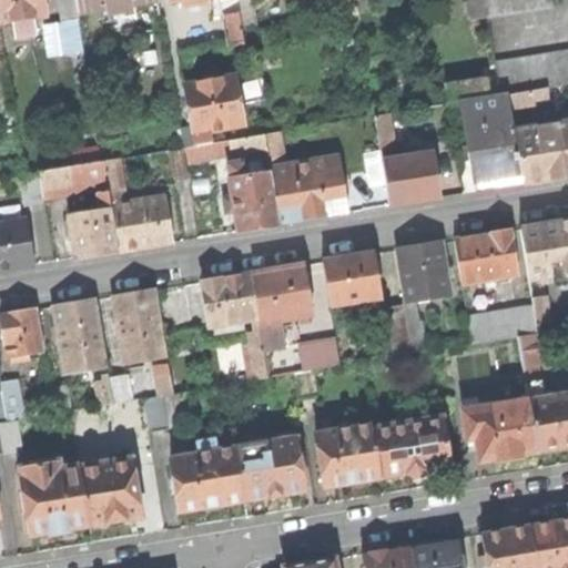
[(0,0),(0,20),(0,23),(14,21),(36,17),(48,16),(44,0),(0,0)]
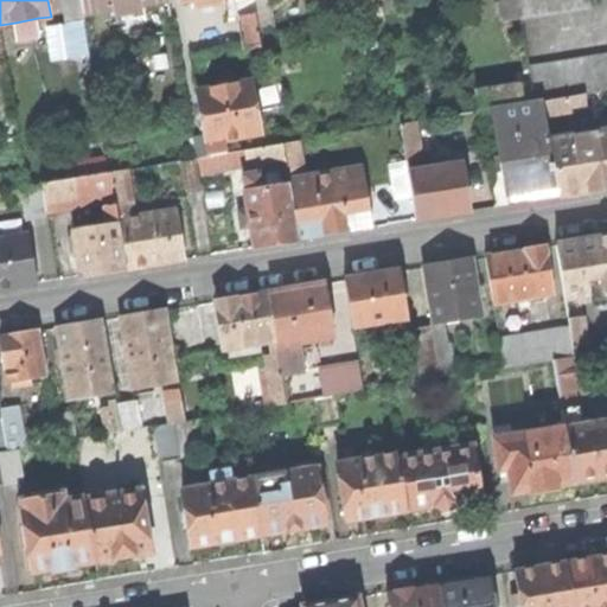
[(85,14),(82,0),(64,0),(69,24),(87,21),(85,14)]
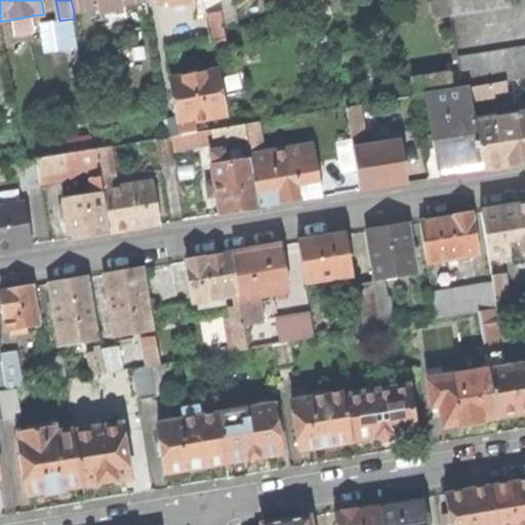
[(99,8),(101,13),(124,10),(123,4),(147,0),(71,0),(74,12),(99,8)]
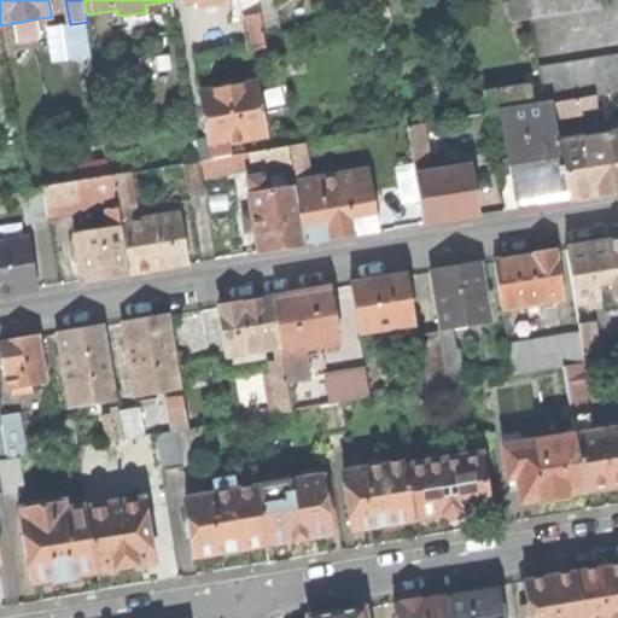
[(235,17),(246,15),(263,12),(261,0),(237,0),(234,0),(235,17)]
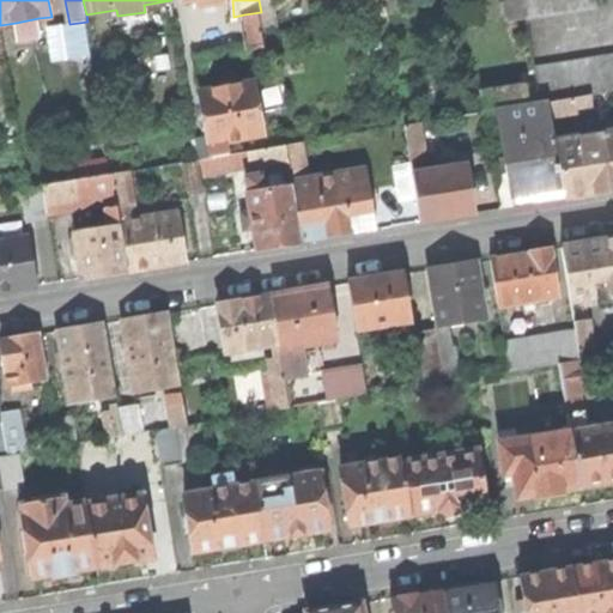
[(523,0),(505,4),(508,22),(528,18),(525,0),(523,0)]
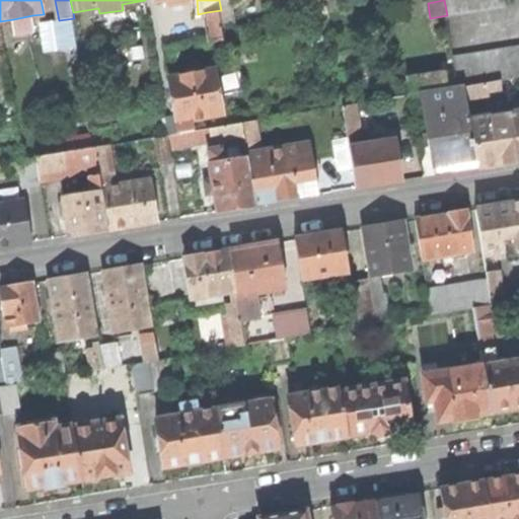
[(444,0),(447,15),(509,6),(508,0),(444,0)]
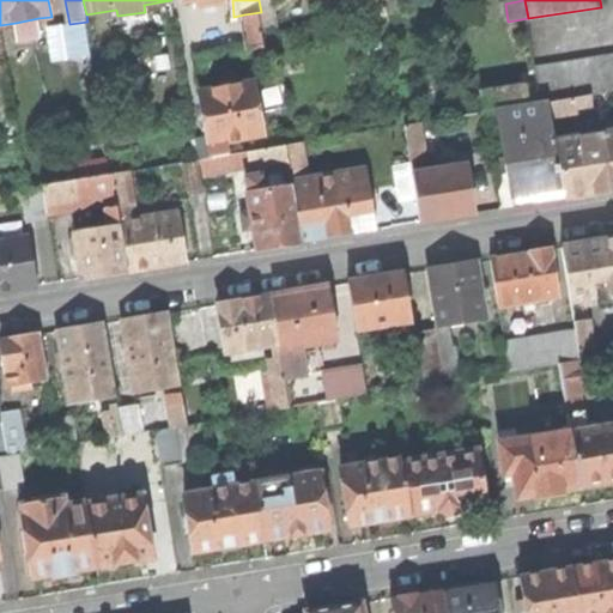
[(249,46),(249,49),(266,47),(261,12),(244,14),(249,46)]
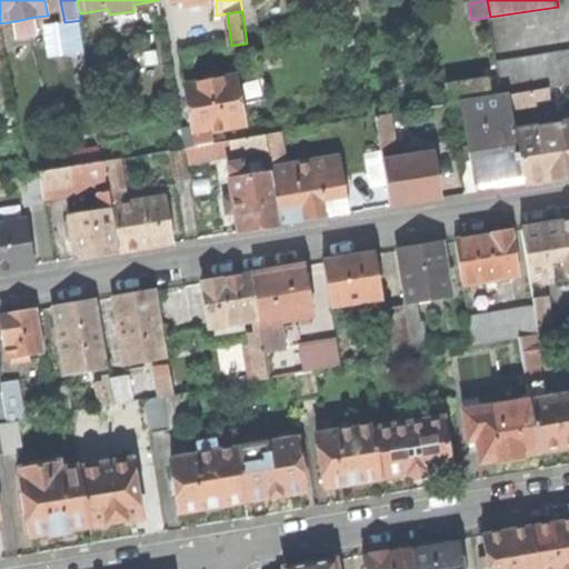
[(15,21),(17,36),(38,32),(36,17),(15,21)]
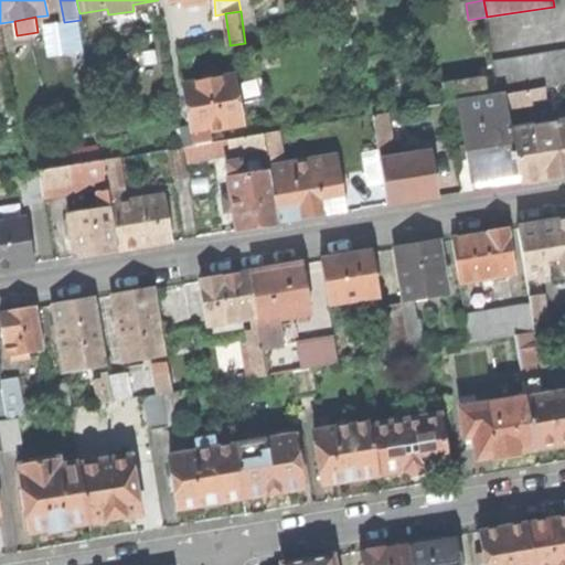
[(499,98),(507,97),(507,93),(545,87),(561,84),(564,83),(564,51),(493,63),(499,98)]
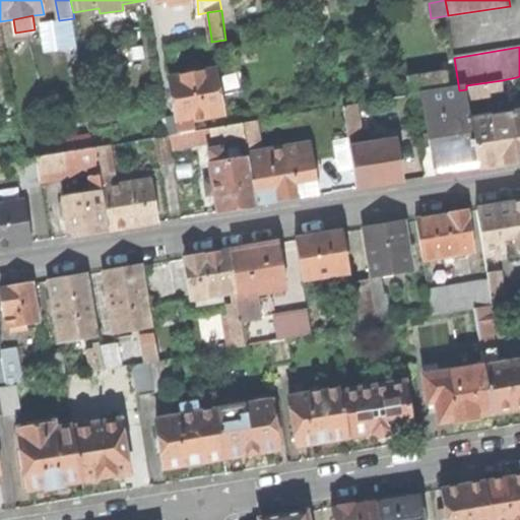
[(172,77),(181,133),(195,131),(196,130),(194,120),(223,115),(216,70),(194,73),(172,77)]
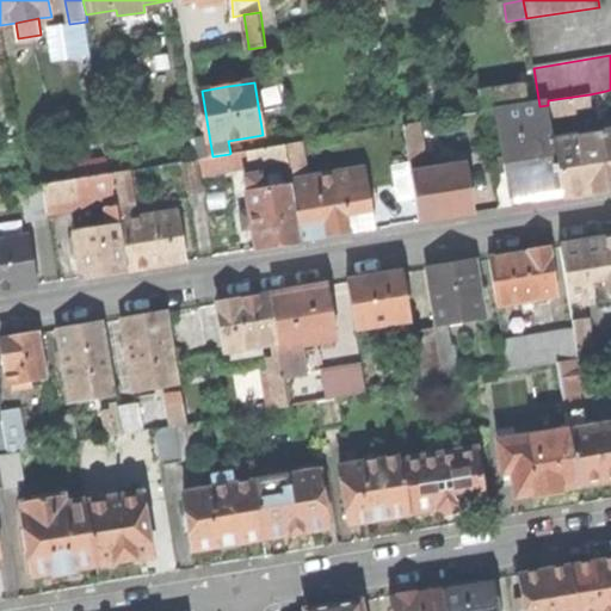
[(486,116),(492,115),(498,113),(526,109),(523,86),(482,93),(486,111),(486,116)]
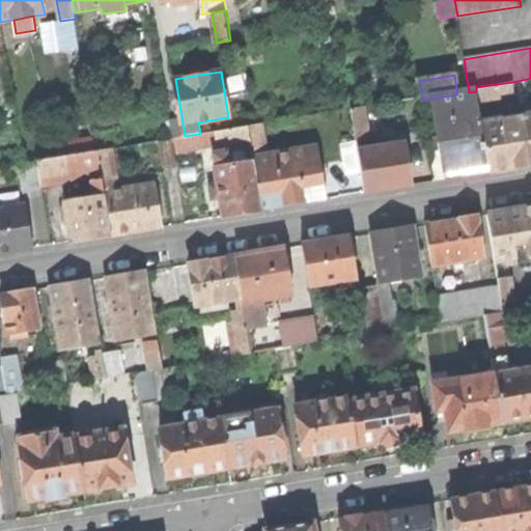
[(476,91),(478,103),(485,102),(515,98),(512,82),(476,87),(476,91)]
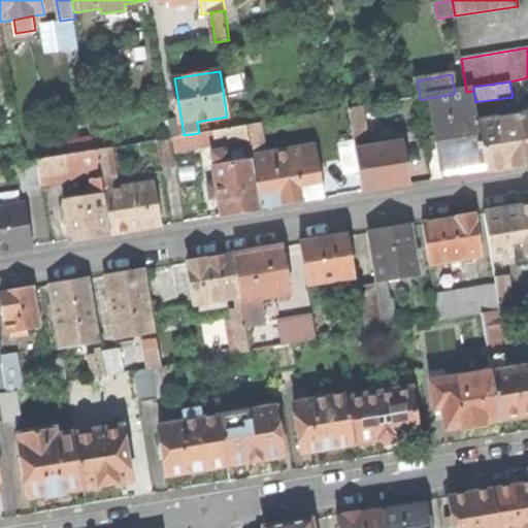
[(434,122),(441,167),(458,165),(460,175),(470,174),(487,171),(479,123),(477,116),(475,102),(473,91),(466,92),(455,94),(430,98),(434,122)]
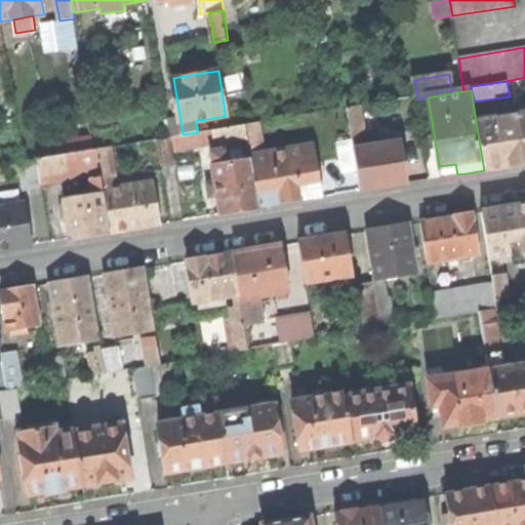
[(432,121),(428,97),(422,98),(427,122),(432,121)]
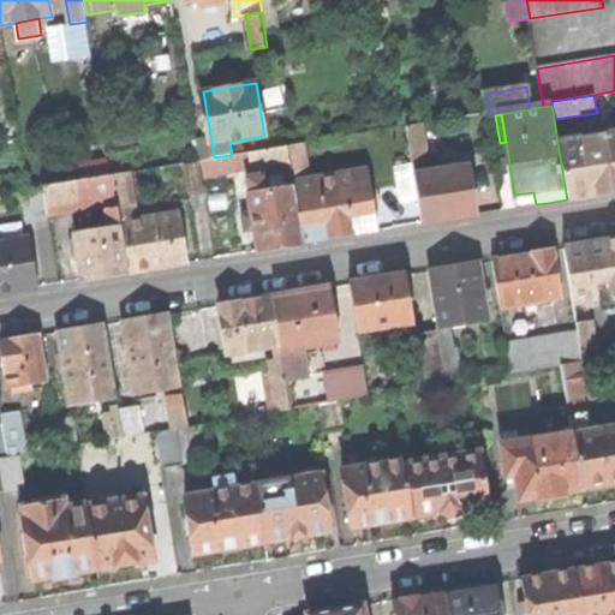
[(562,118),(554,119),(556,135),(565,132),(562,118)]
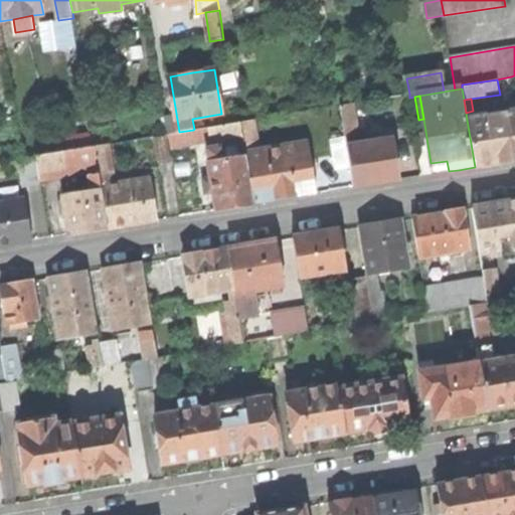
[(341,106),(344,125),(346,138),(359,135),(353,104),(341,106)]
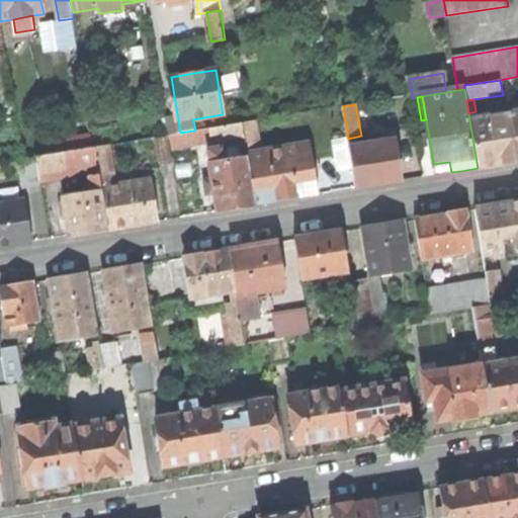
[(517,112),(469,120),(478,168),(517,161),(517,112)]
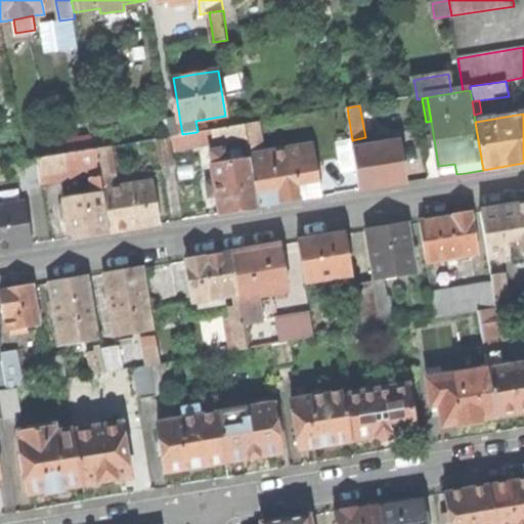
[(246,124),(248,137),(252,156),(265,154),(260,122),(246,124)]
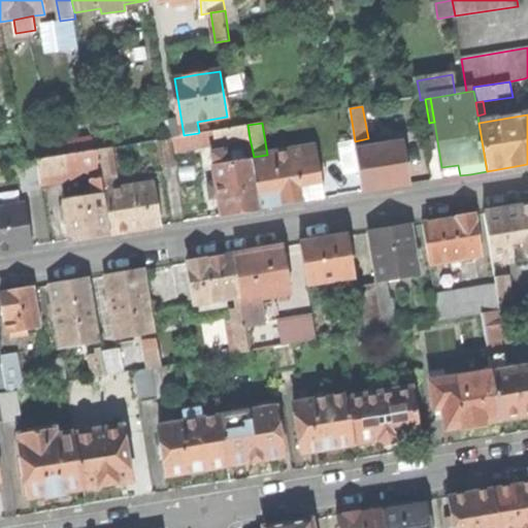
[(218,143),(250,138),(248,125),(241,126),(216,130),(218,143)]
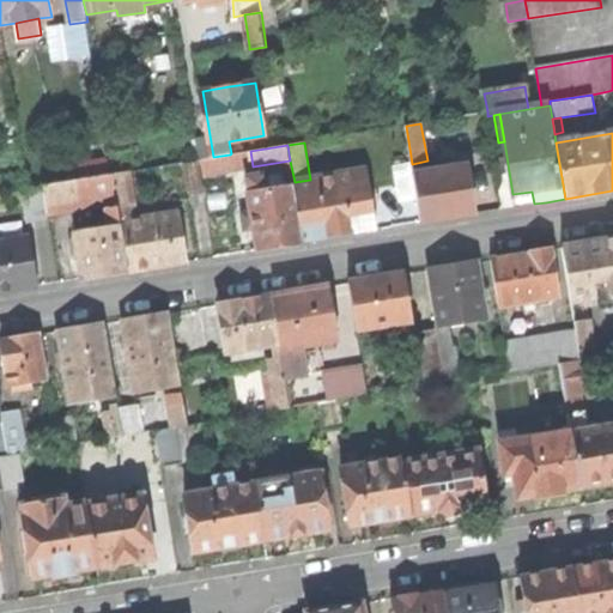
[(396,169),(413,167),(412,164),(410,149),(394,151),(396,169)]
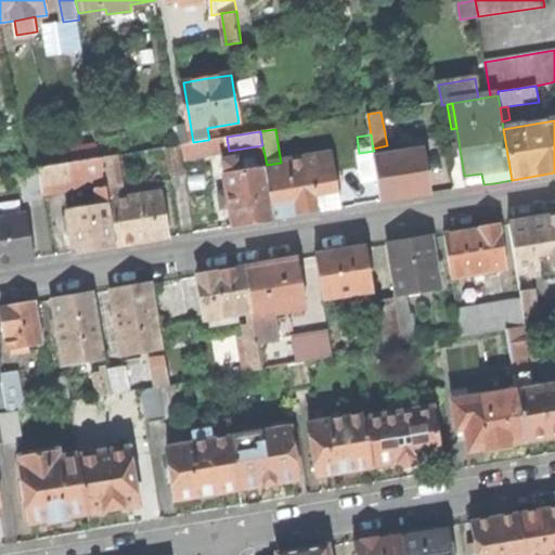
[(229,151),(227,137),(209,139),(208,140),(210,154),(229,151)]
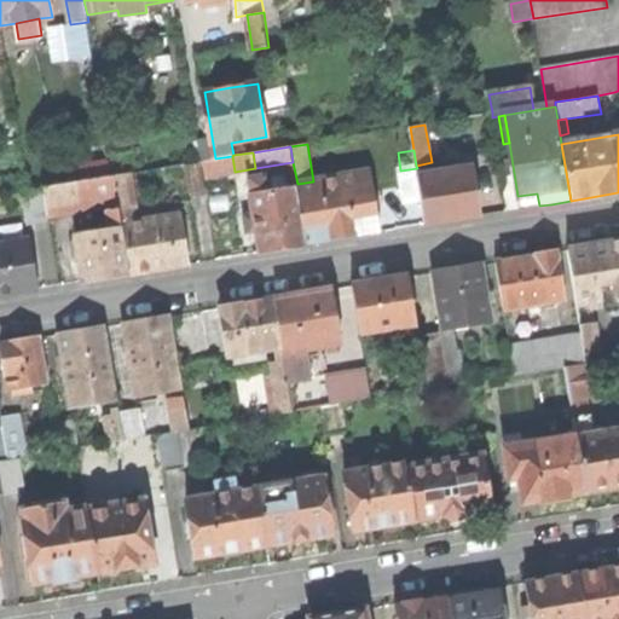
[(203,161),(203,163),(206,177),(235,172),(232,156),(215,158),(203,161)]
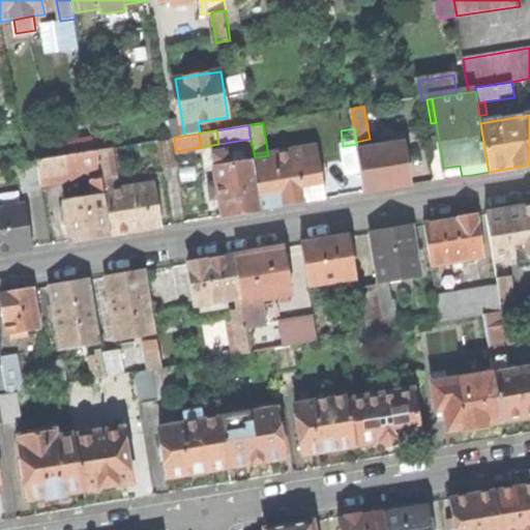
[(68,144),(70,154),(96,150),(94,140),(68,144)]
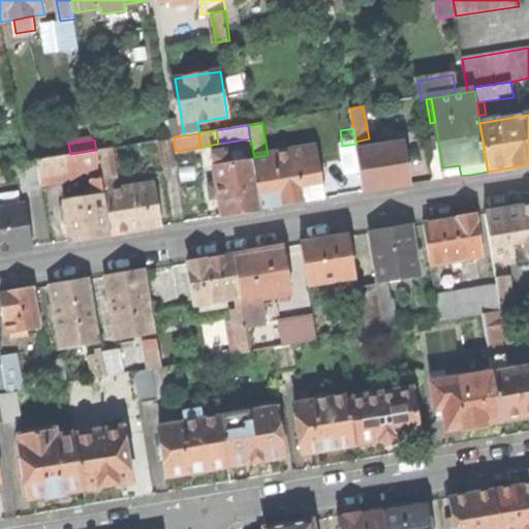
[(159,142),(164,167),(178,165),(176,151),(174,139),(159,142)]
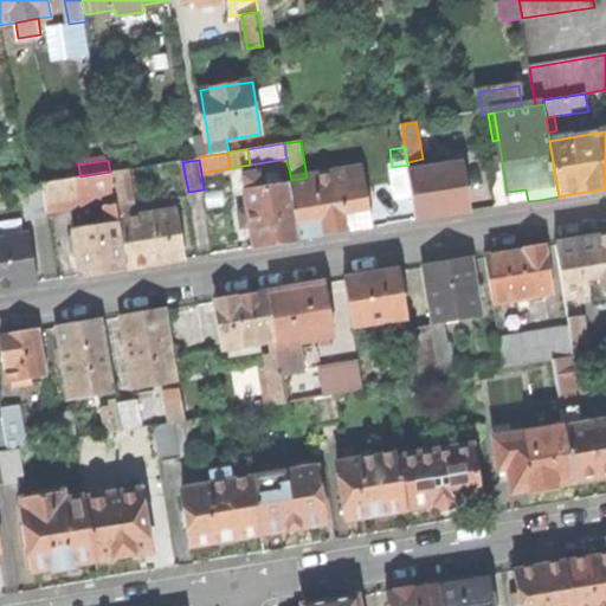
[(392,167),(375,169),(381,204),(413,199),(410,173),(408,165),(392,167)]
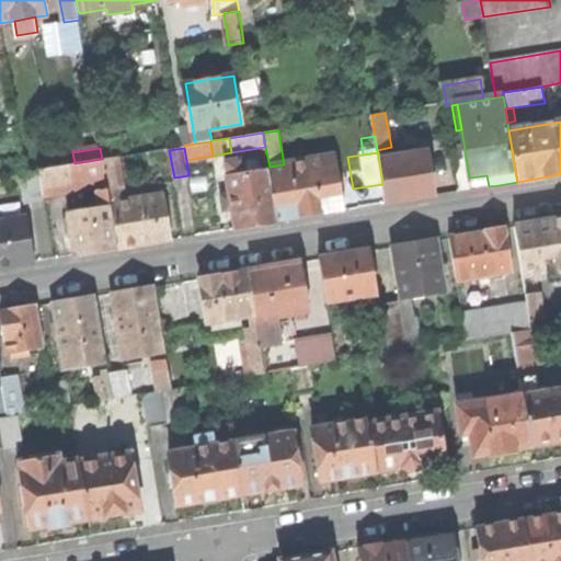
[(428,152),(379,160),(382,184),(386,204),(410,199),(435,195),(428,152)]
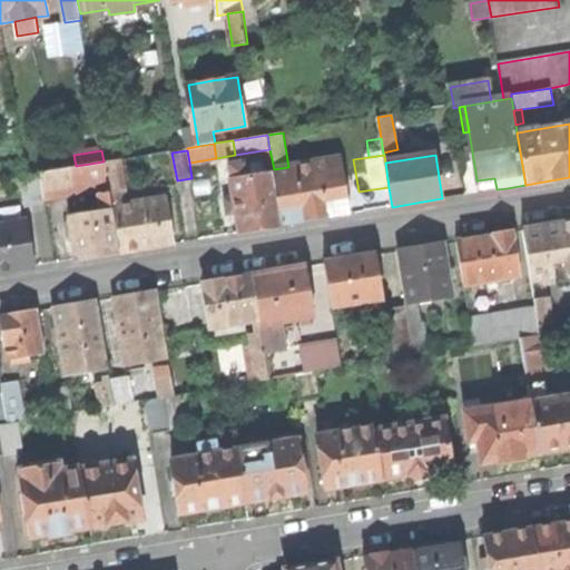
[(288,167),(274,169),(274,174),(283,225),(317,219),(351,214),(347,194),(343,161),(342,158),(288,167)]
